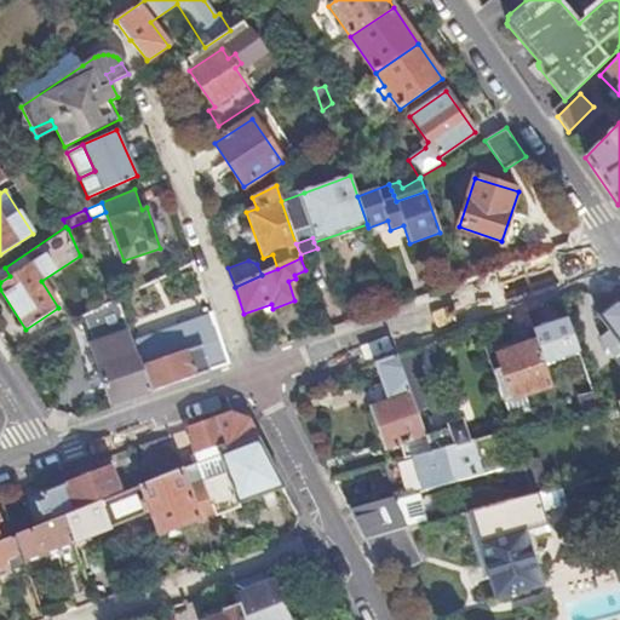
[(102,363),(97,365),(112,405),(151,391),(143,367),(133,344),(116,298),(104,305),(99,308),(110,338),(95,344),(102,363)]
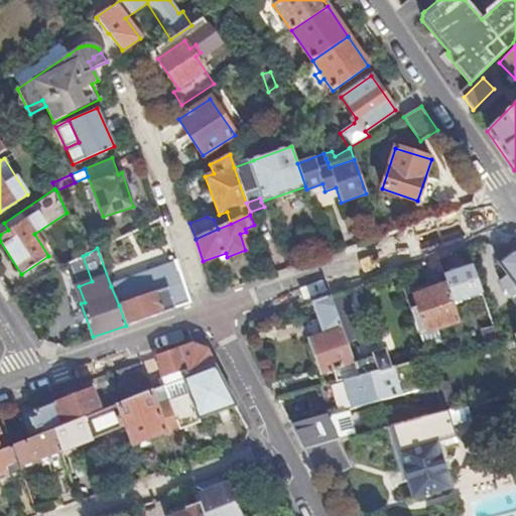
[(515,251),(513,251),(498,262),(508,276),(500,282),(511,297),(515,293),(515,251)]
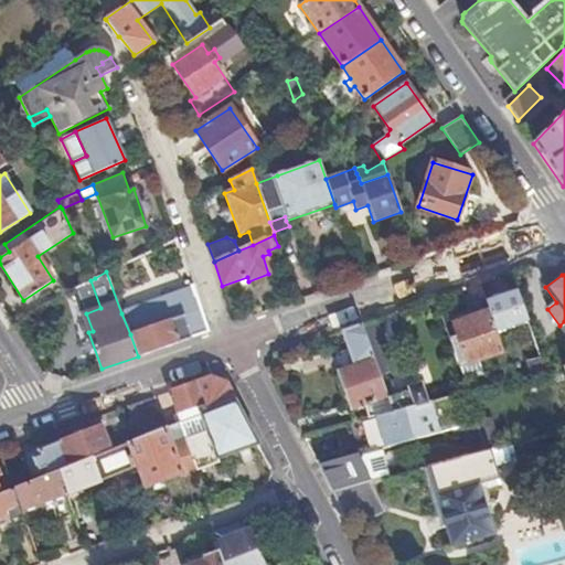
[(191,338),(209,331),(193,287),(160,299),(168,321),(183,315),(191,338)]
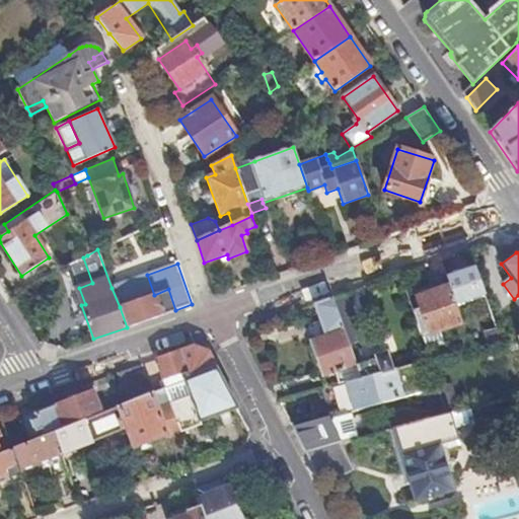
[(447,276),(450,286),(457,304),(486,295),(475,267),(447,276)]
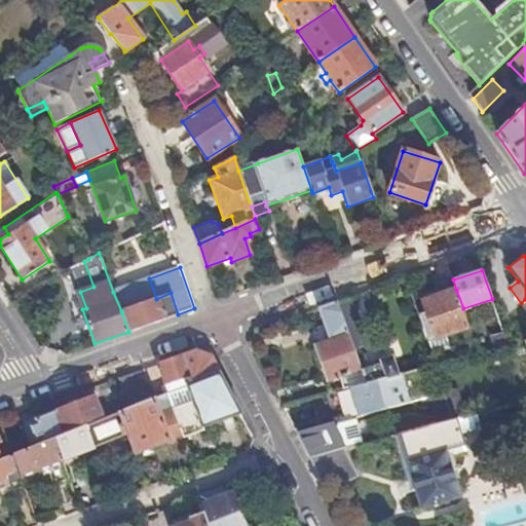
[(113,292),(121,311),(128,332),(178,314),(171,293),(156,299),(149,278),(113,292)]
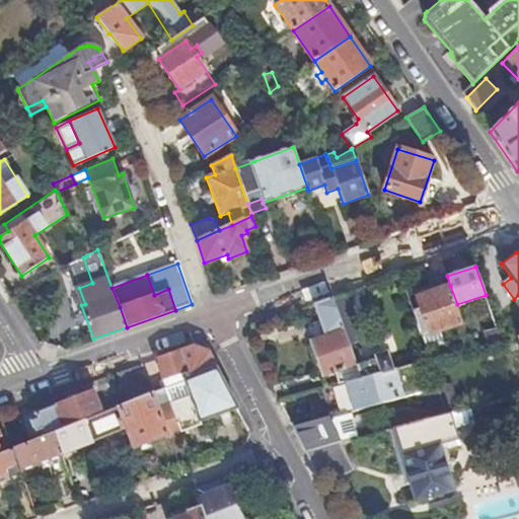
[(420,308),(414,310),(422,336),(433,332),(436,344),(466,334),(457,304),(450,286),(417,297),(420,308)]
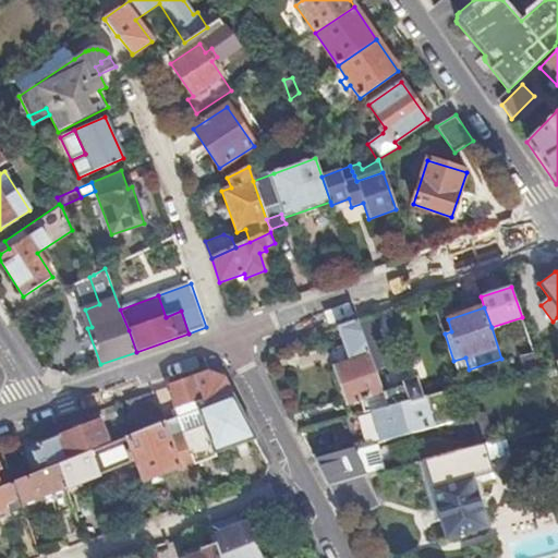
[(374,314),(359,319),(367,346),(383,341),(374,314)]
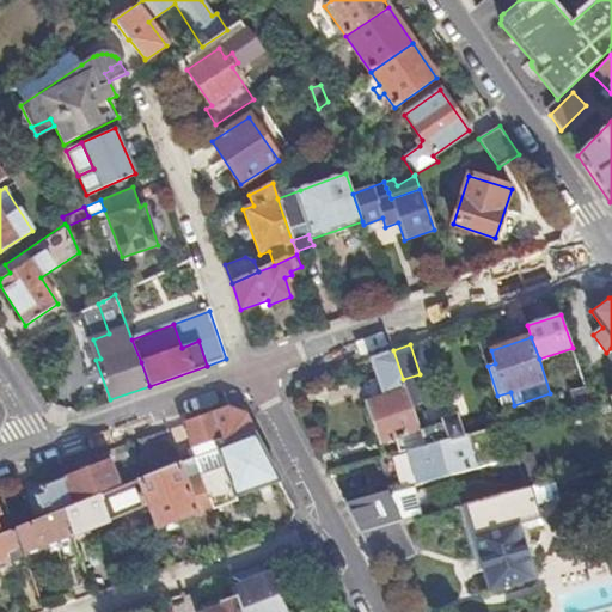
[(380,444),(395,439),(399,453),(410,451),(410,452),(427,447),(421,430),(410,402),(403,379),(393,350),(371,359),(383,395),(366,401),(380,444)]
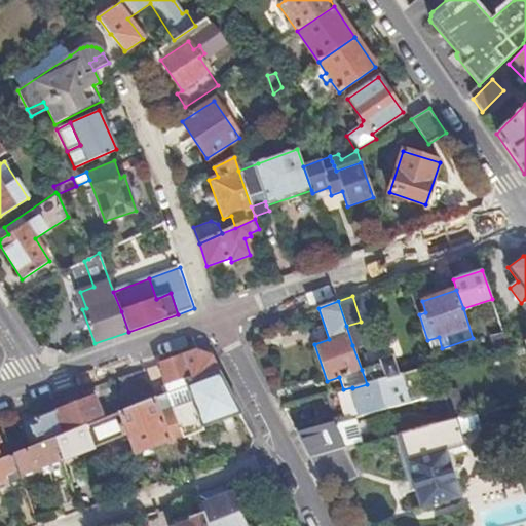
[(361,322),(346,326),(352,345),(361,342),(360,339),(367,337),(362,322),(361,322)]
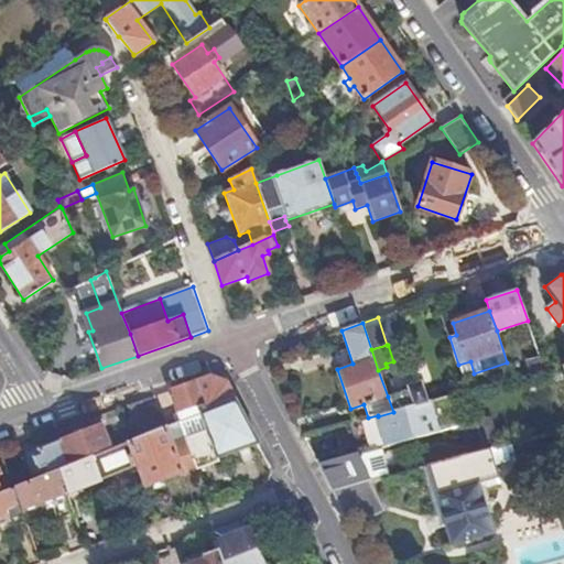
[(540,356),(527,359),(531,373),(545,370),(540,356)]
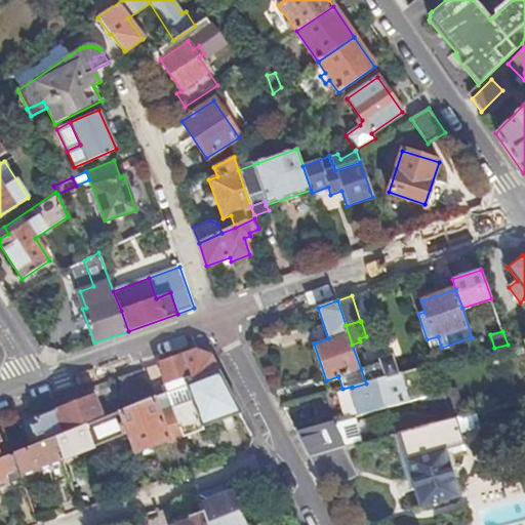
[(165,384),(191,374),(193,381),(218,371),(211,355),(196,349),(159,362),(165,384)]
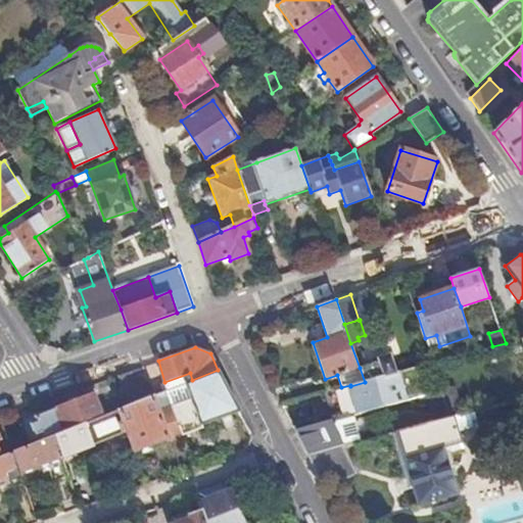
[(365,382),(350,386),(358,413),(359,413),(407,399),(399,372),(396,373),(390,355),(379,360),(380,361),(360,368),(365,382)]
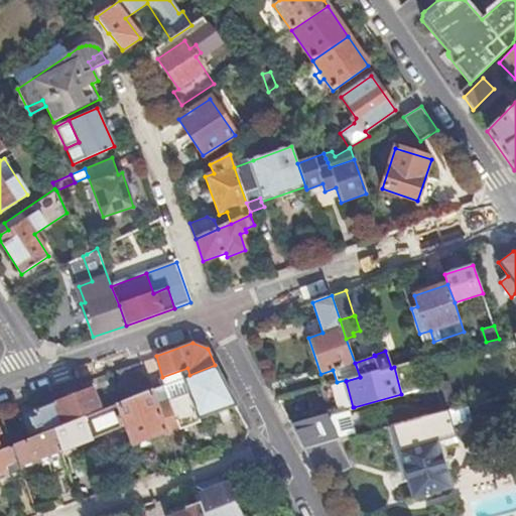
[(189,375),(164,384),(180,428),(199,421),(198,418),(236,405),(215,365),(189,375)]
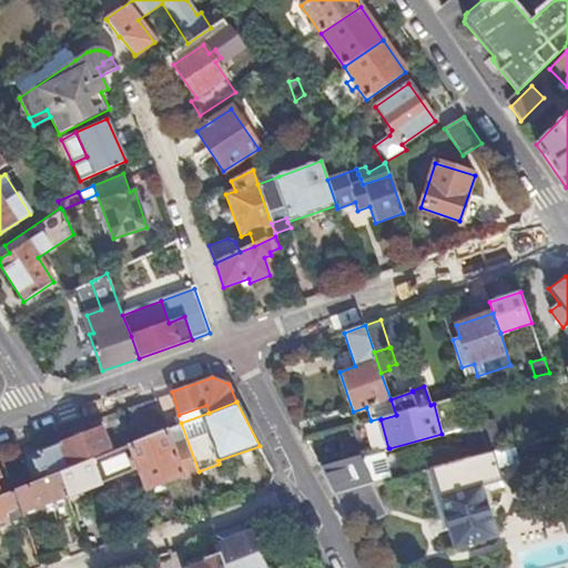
[(139,403),(130,406),(141,439),(166,429),(163,418),(146,425),(139,403)]
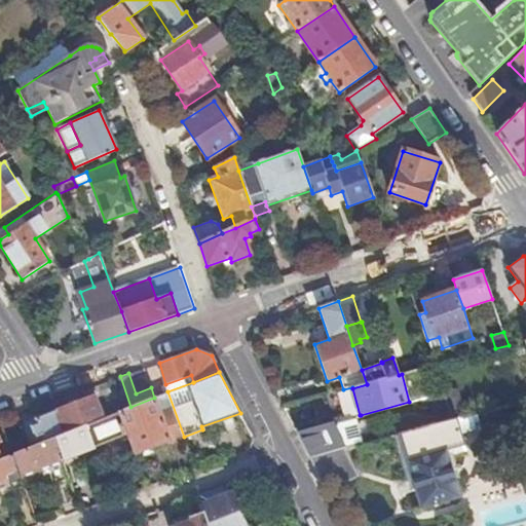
[(315,379),(286,388),(294,403),(323,395),(320,384),(315,379)]
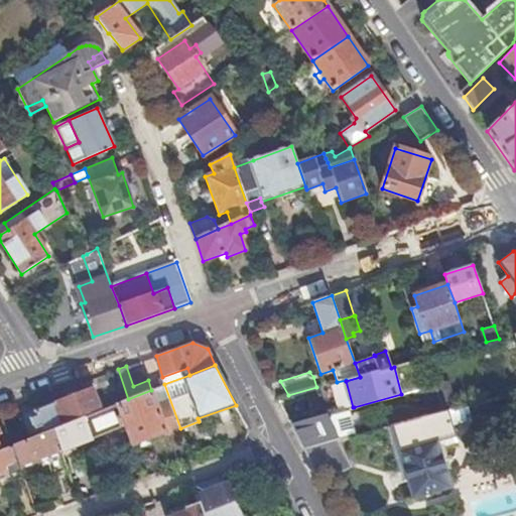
[(437,384),(435,385),(443,411),(457,408),(448,381),(437,384)]
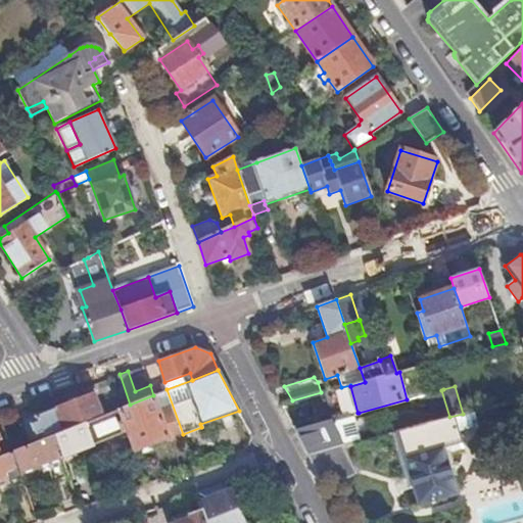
[(165,437),(167,440),(183,434),(167,389),(153,395),(130,405),(120,409),(135,449),(165,437)]
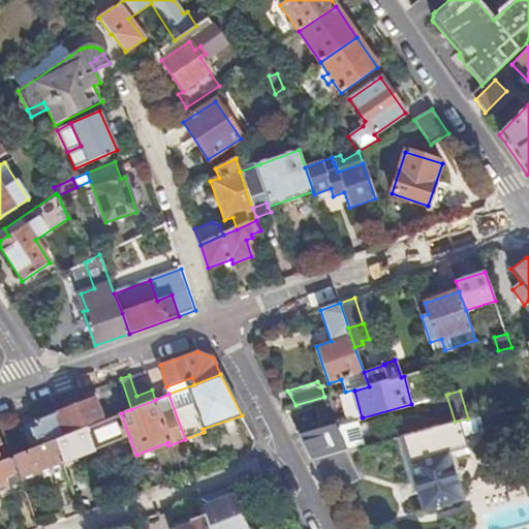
[(446,395),(434,398),(442,426),(455,422),(446,395)]
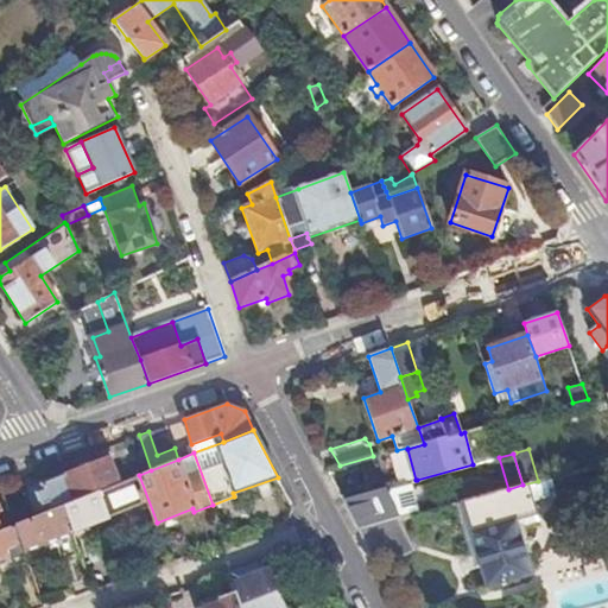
[(52,506),(119,480),(109,456),(43,483),(52,506)]
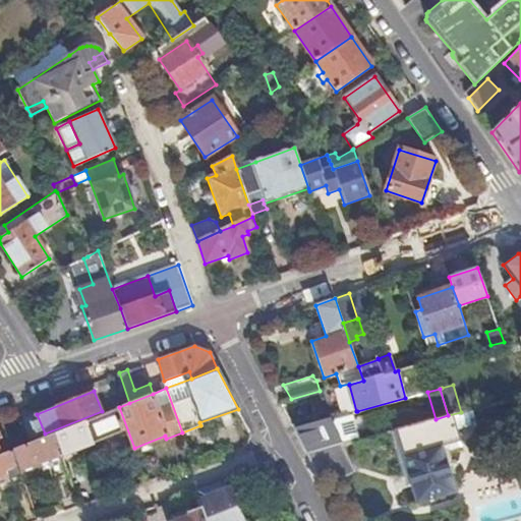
[(469,418),(475,416),(473,409),(461,412),(448,415),(436,419),(395,429),(418,504),(456,493),(443,446),(461,441),(458,428),(471,424),(469,418)]
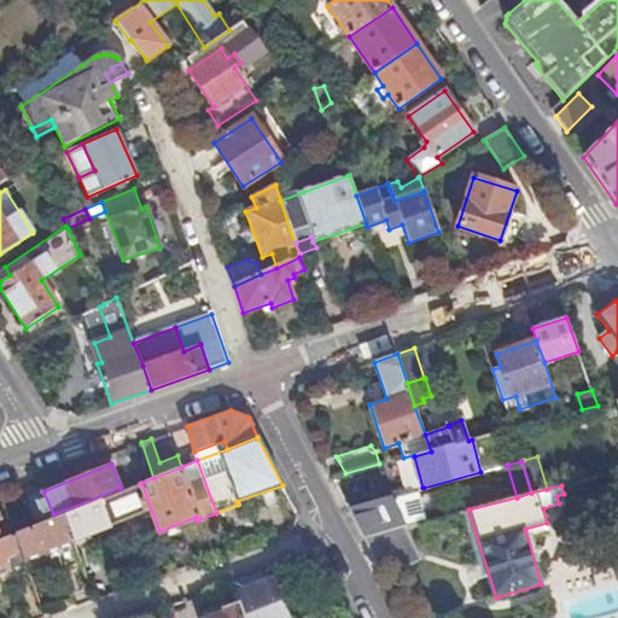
[(417,489),(350,507),(365,537),(406,526),(423,523),(427,522),(417,489)]
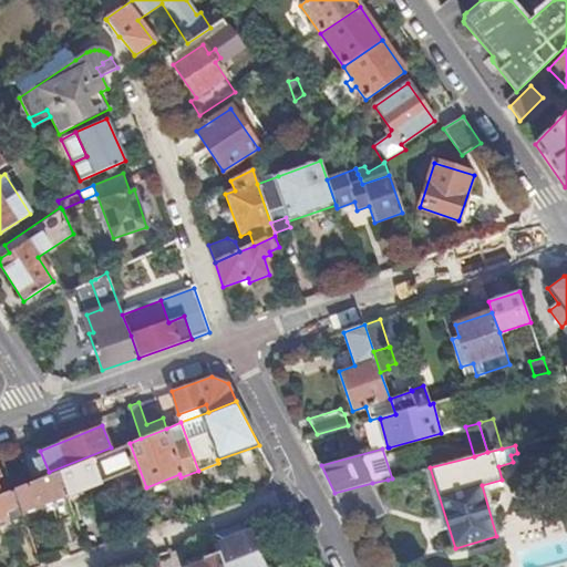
[(60,472),(68,494),(69,495),(70,495),(71,497),(83,493),(83,491),(102,482),(94,457),(60,472)]
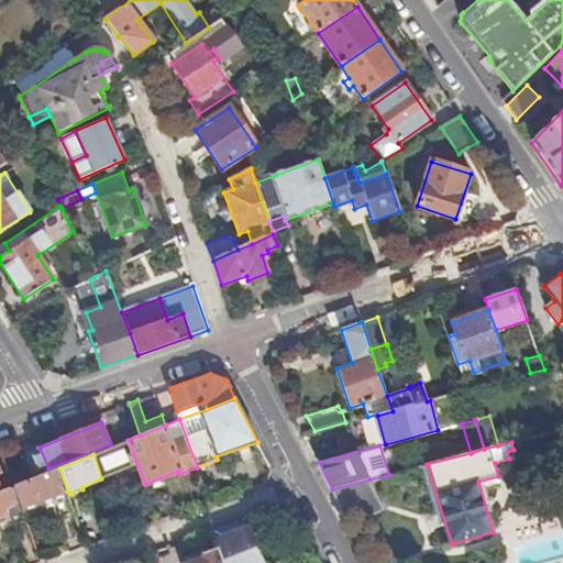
[(59,468),(15,486),(23,508),(51,498),(57,517),(75,511),(68,492),(67,490),(59,468)]
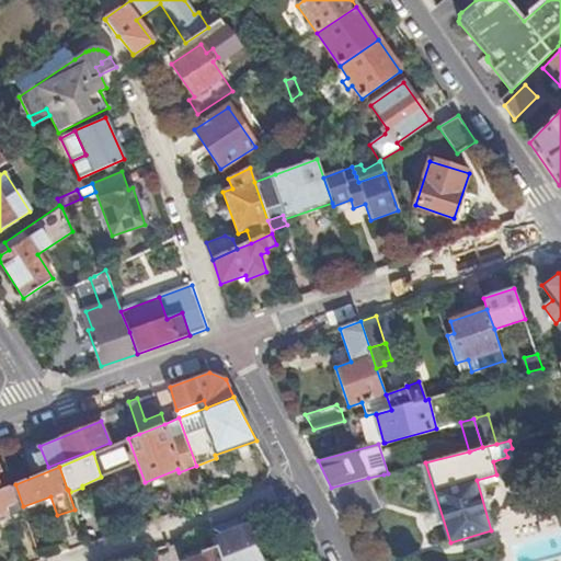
[(331,488),(342,508),(377,495),(376,492),(389,488),(384,474),(368,478),(331,488)]
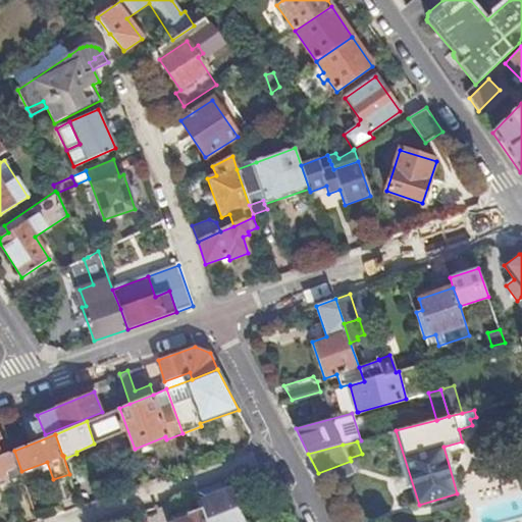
[(6,470),(14,467),(9,452),(7,453),(0,456),(0,484),(10,480),(6,470)]
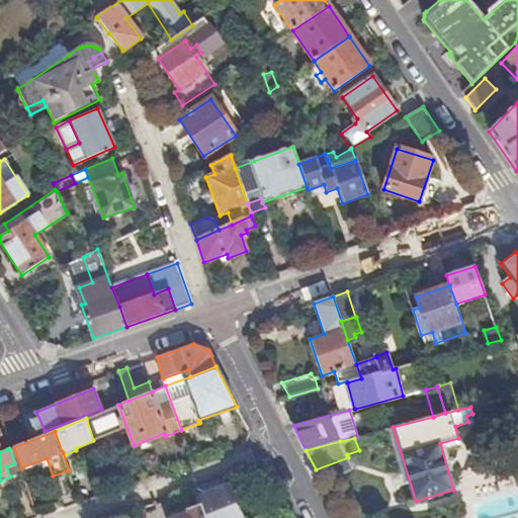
[(220,479),(194,488),(198,499),(198,498),(223,488),(220,479)]
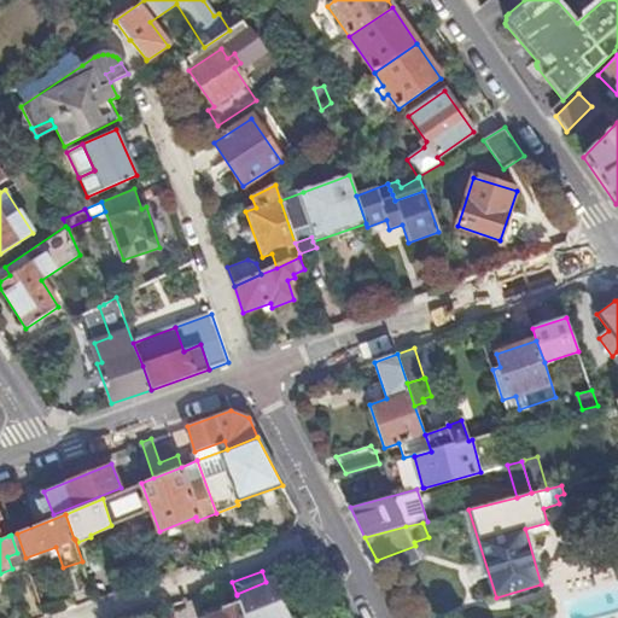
[(237,594),(239,601),(244,617),(287,617),(274,579),(266,582),(237,594)]
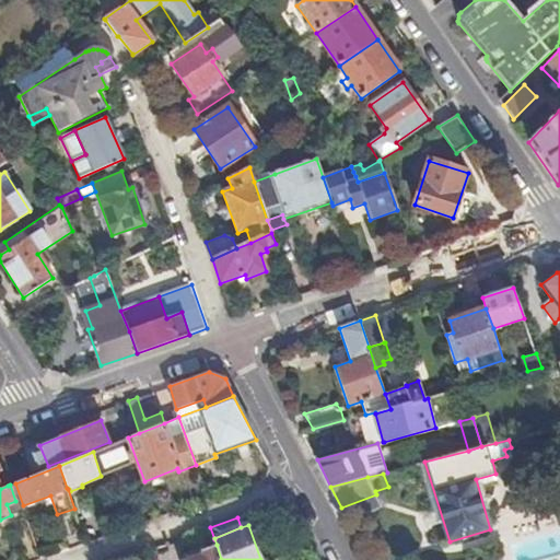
[(221,559),(217,545),(201,550),(203,556),(190,559),(221,559)]
